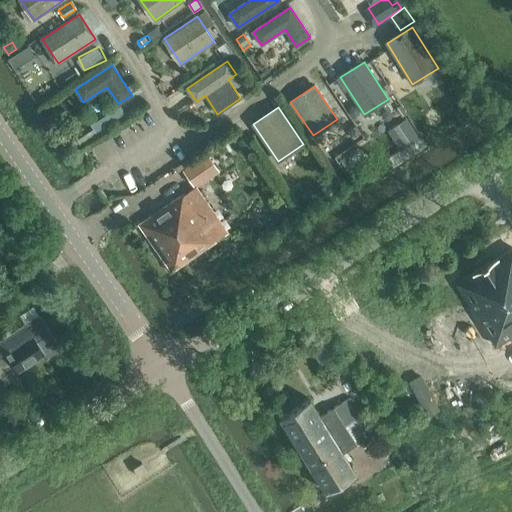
[(119,108),(105,118),(111,128),(126,118),(119,108)]
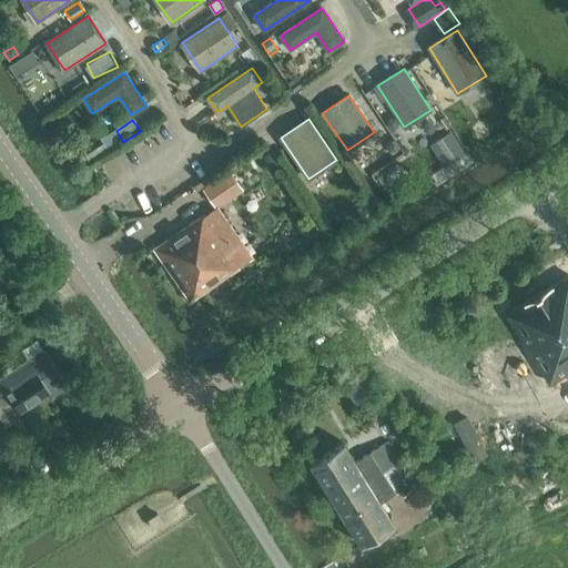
[(108,135),(101,140),(104,144),(109,151),(115,146),(123,142),(117,131),(108,135)]
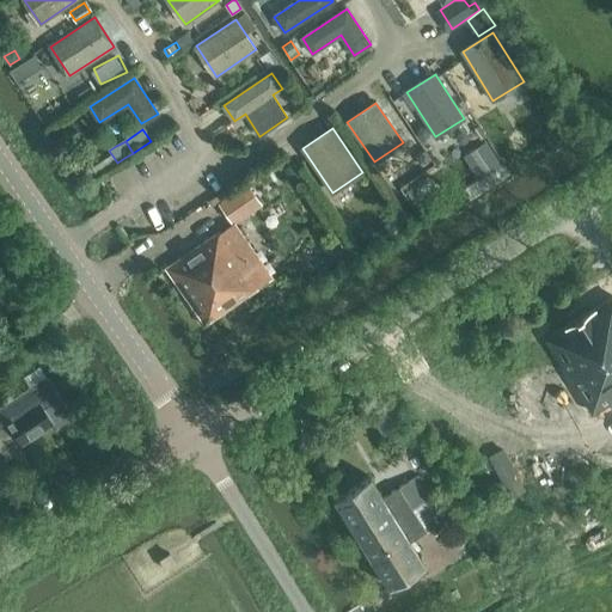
[(479,179),(501,165),(487,141),(464,155),(479,179)]
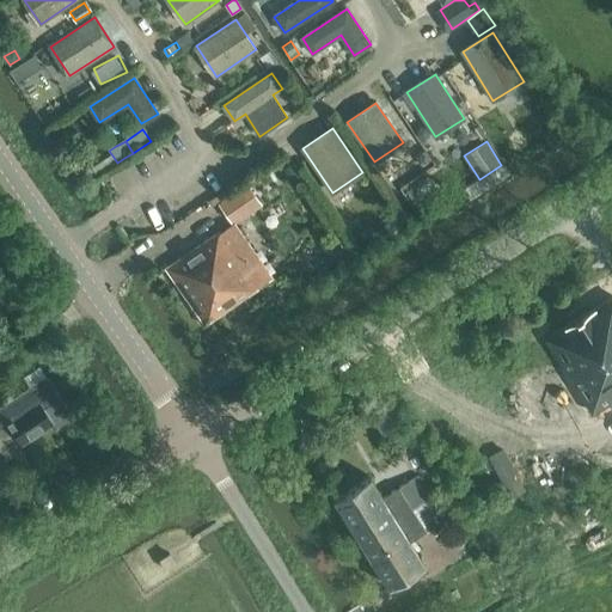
[(415,157),(422,165),(429,160),(423,151),(415,157)]
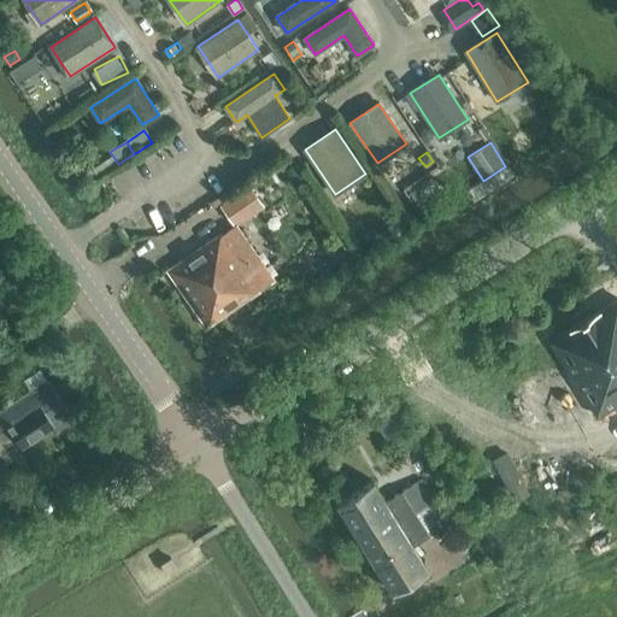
[(92,171),(86,175),(92,182),(97,178),(92,171)]
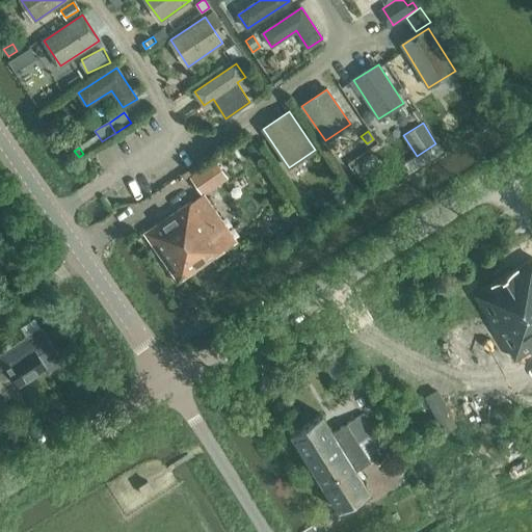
[(356,164),(370,185),(386,175),(372,154),(356,164)]
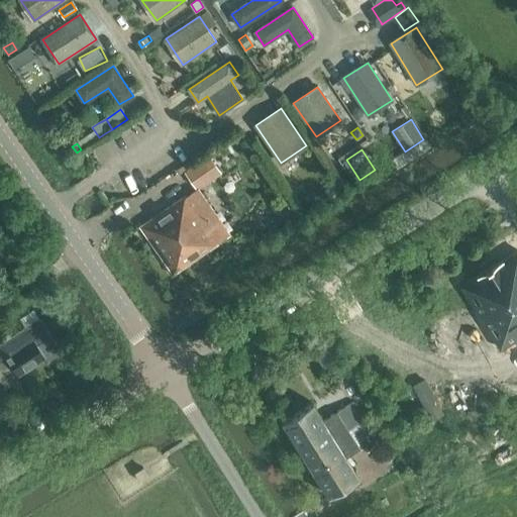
[(189,169),(185,171),(188,175),(197,188),(198,189),(221,173),(208,154),(189,169)]
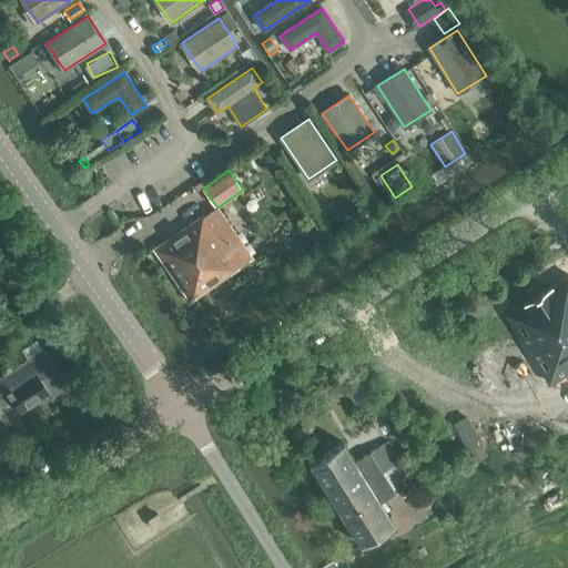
[(369,203),(359,210),(366,220),(376,213),(369,203)]
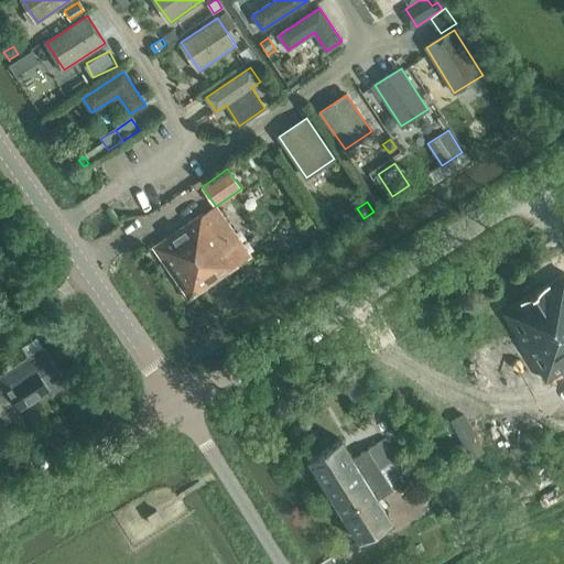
[(239,266),(238,264),(250,256),(216,206),(215,205),(203,213),(202,212),(152,247),(190,300),(239,266)]
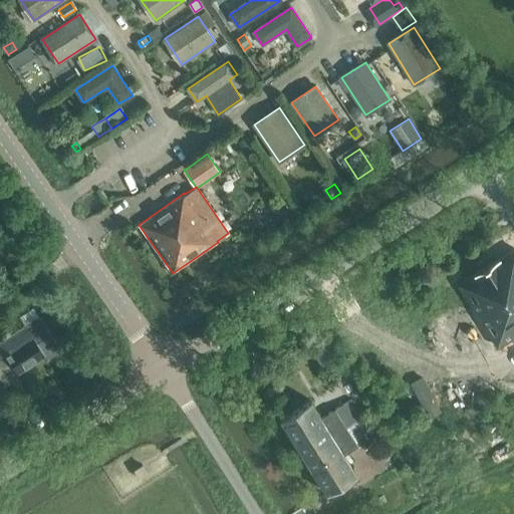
[(513,249),(459,283),(498,346),(513,337),(513,249)]
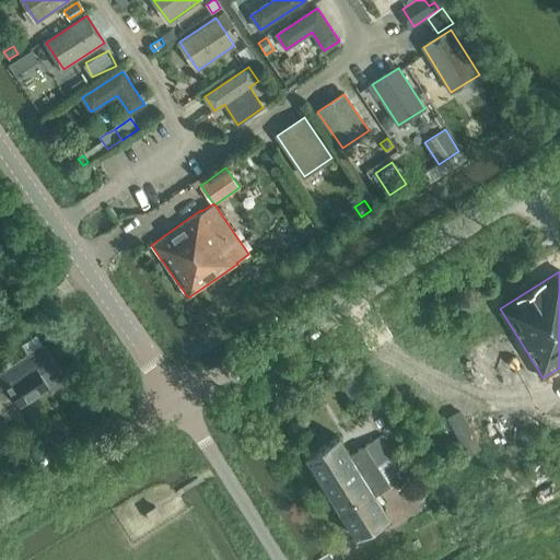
[(0,325),(9,339),(18,333),(0,306),(0,325)]
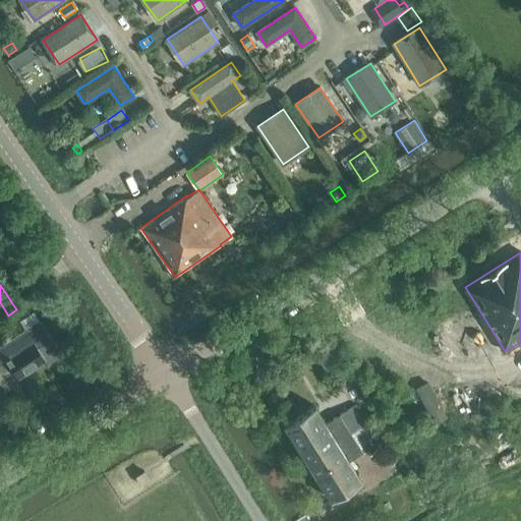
[(180,293),(178,301),(187,304),(189,296),(180,293)]
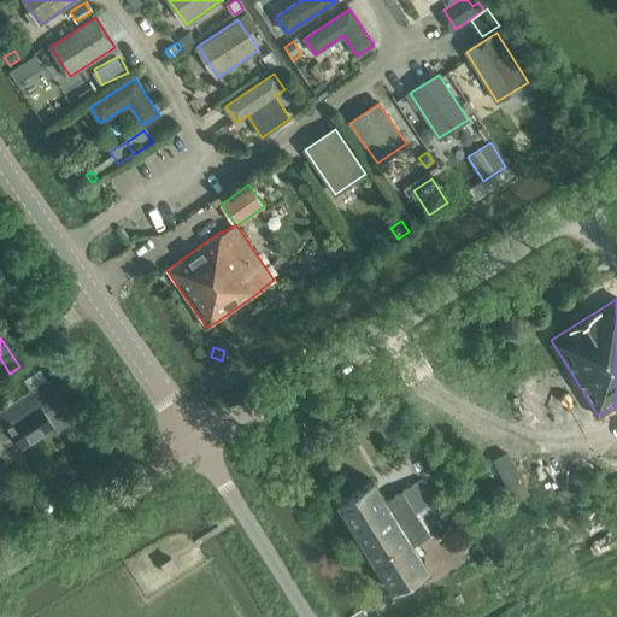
[(74,419),(47,380),(0,410),(0,435),(1,438),(11,432),(22,448),(53,428),(56,432),(74,419)]
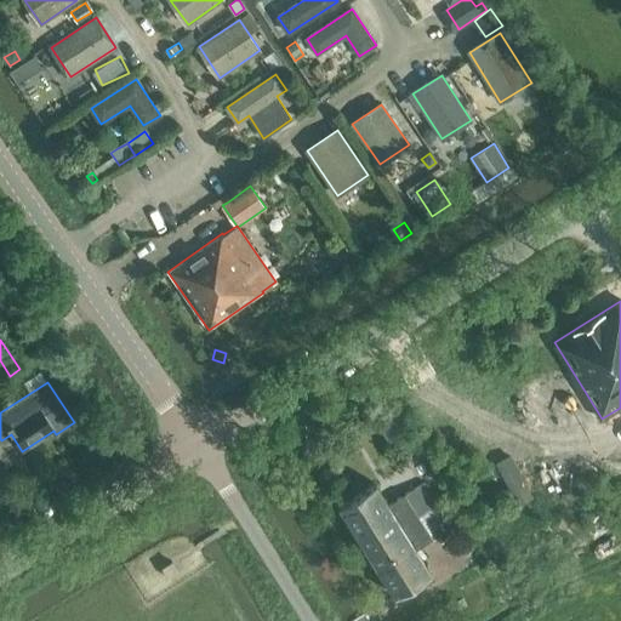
[(392,444),(409,433),(393,408),(376,419),(392,444)]
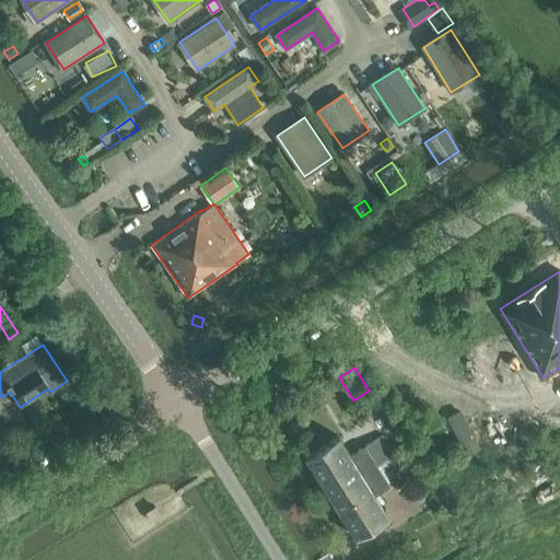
[(525,377),(508,388),(520,407),(544,392),(534,374),(526,380),(525,377)]
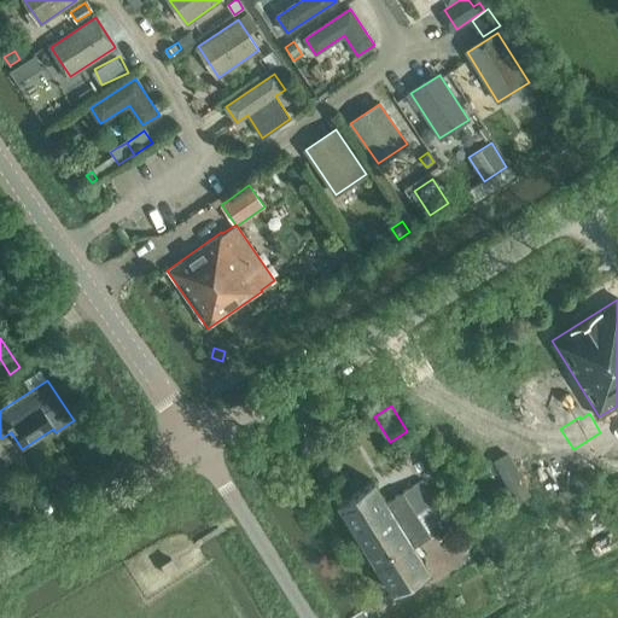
[(518,501),(534,493),(511,450),(495,459),(518,501)]
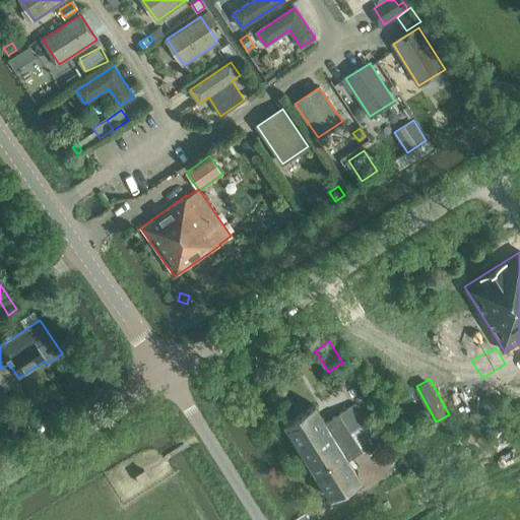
[(306,460),(368,421),(356,404),(340,414),(339,413),(325,423),(315,405),(284,425),(306,460)]
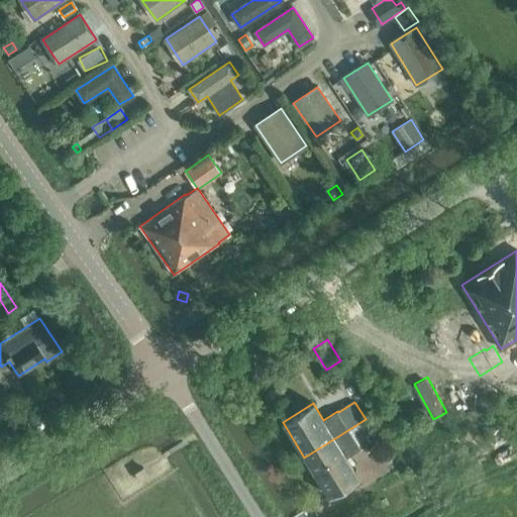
[(360,440),(374,432),(366,419),(304,457),(329,497),(359,478),(347,457),(360,449),(359,447),(364,445),(360,440)]
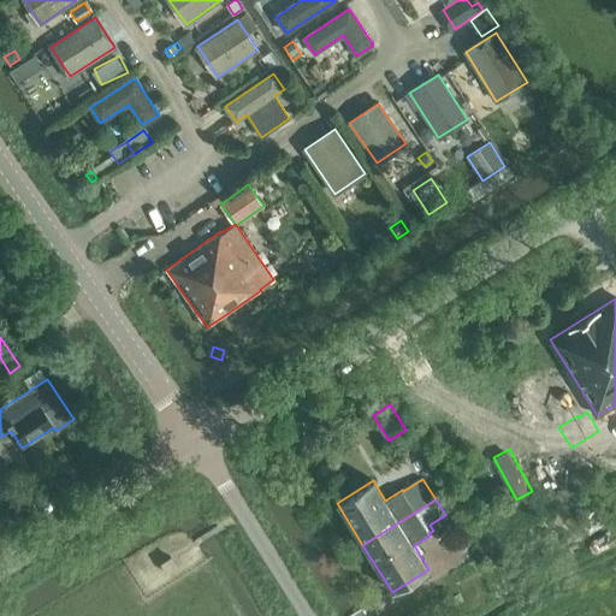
[(167,574),(178,568),(171,556),(160,563),(167,574)]
